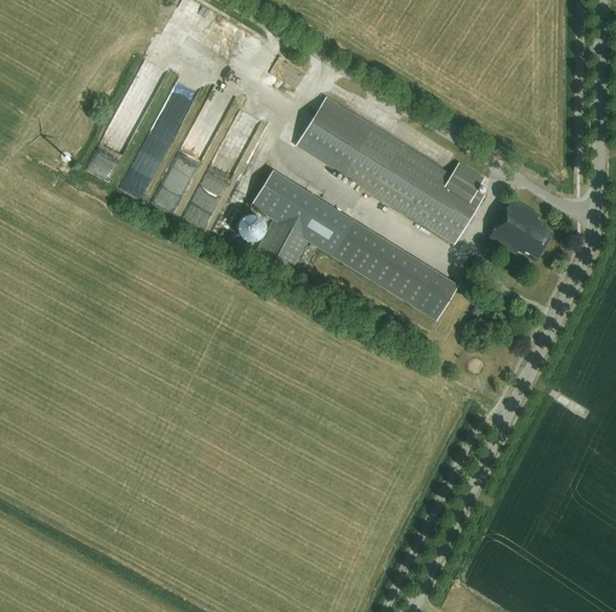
[(201,9),(193,29),(226,42),(234,22),(201,9)]
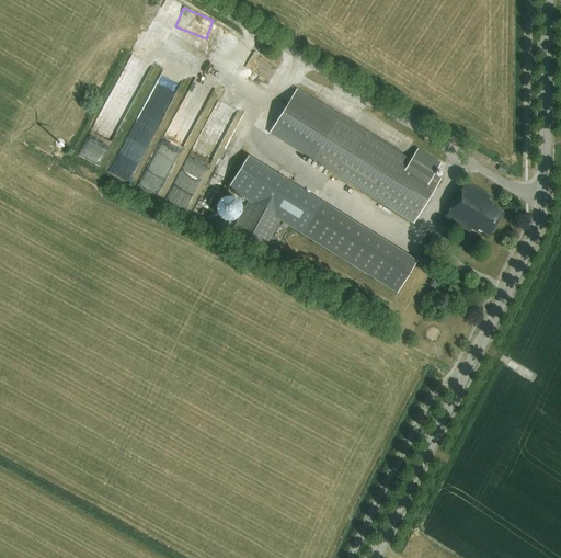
[(271,78),(278,65),(255,49),(247,63),(271,78)]
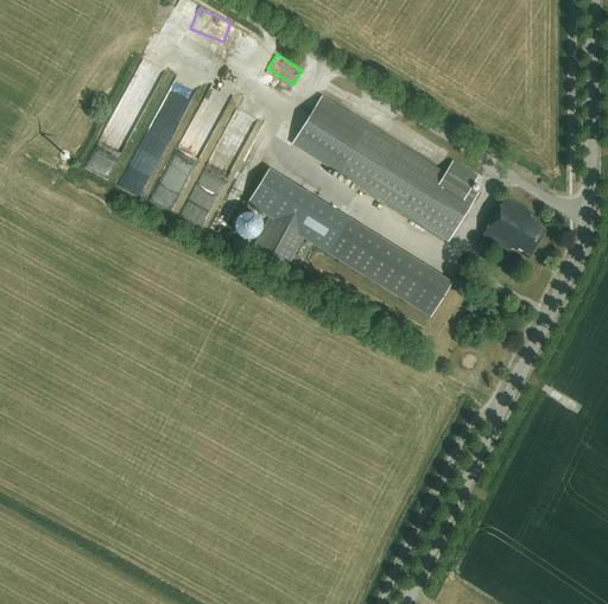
[(175,71),(127,185),(147,194),(195,80),(175,71)]
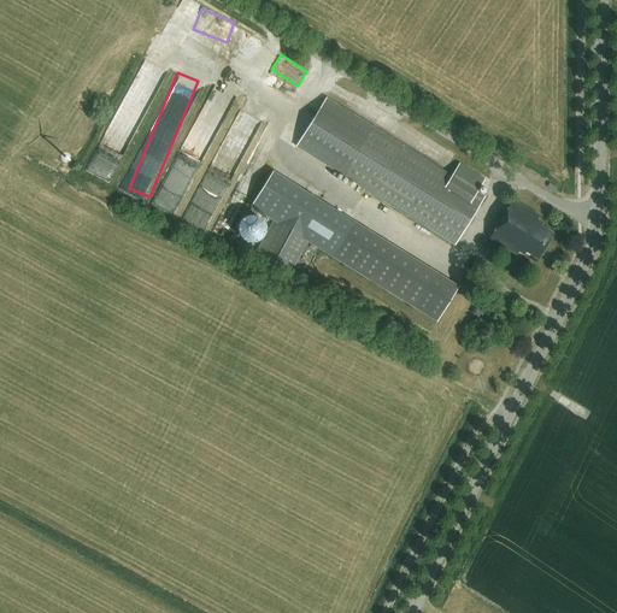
[(352,180),(454,242),(486,193),(477,188),(485,177),(485,176),(459,160),(452,172),(400,141),(374,124),(327,95),(297,145),(352,180)]
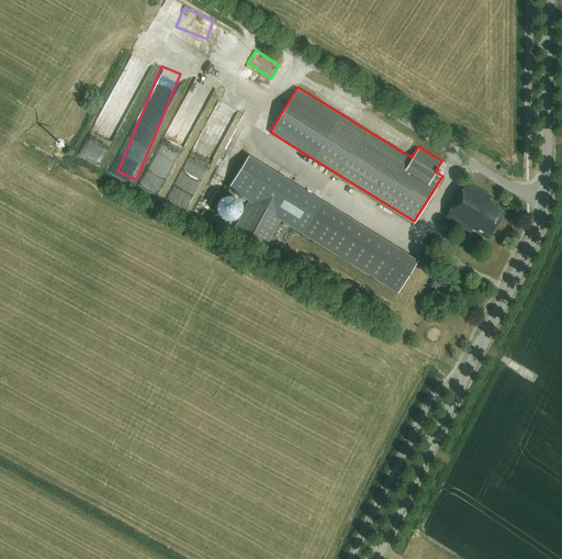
[(81,154),(100,164),(132,103),(120,97),(122,91),(115,88),(81,154)]
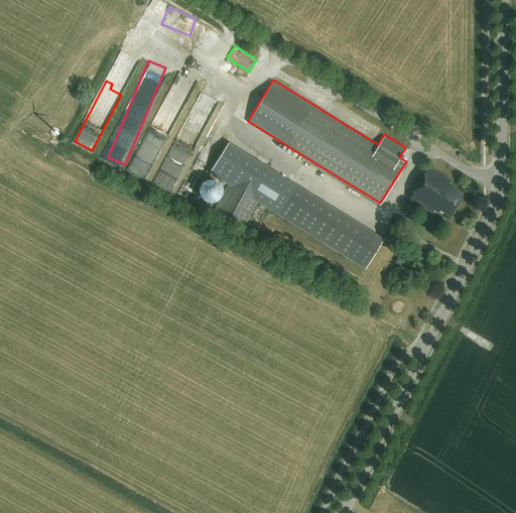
[(260,202),(267,206),(365,266),(380,242),(383,237),(229,141),(211,170),(230,182),(213,213),(242,228),(257,200),(260,202)]
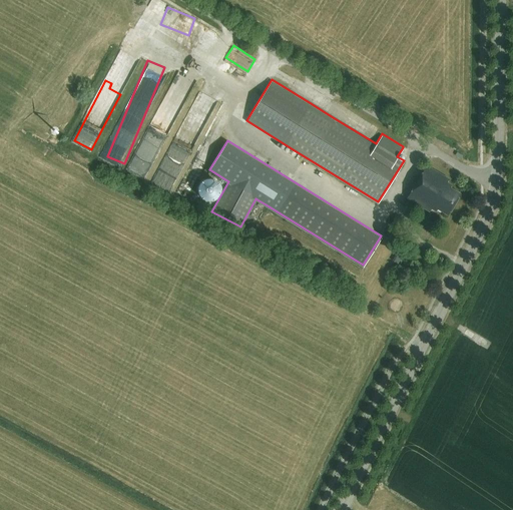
[(426,162),(407,195),(429,208),(431,205),(436,208),(437,205),(447,212),(460,191),(450,184),(451,182),(447,179),(449,176),(426,162)]
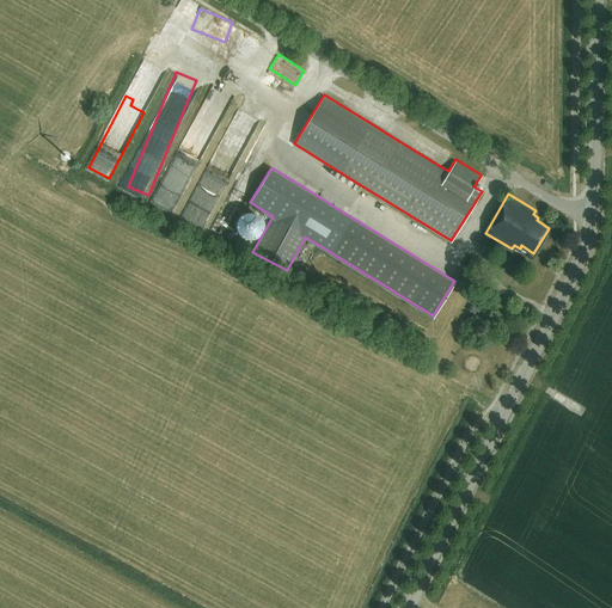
[(204,206),(189,200),(184,212),(201,217),(204,206)]
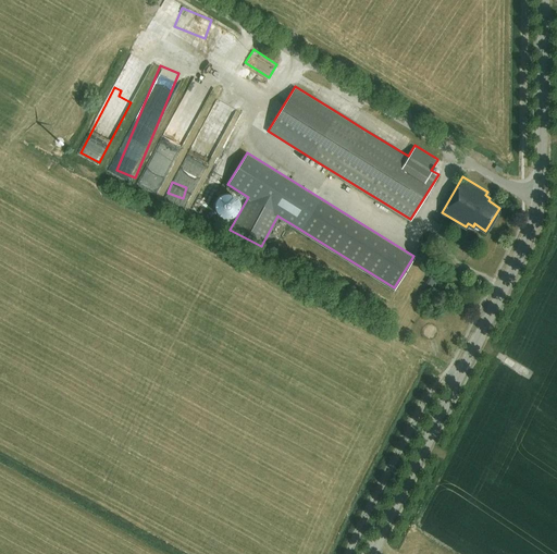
[(220,189),(214,206),(237,212),(243,196),(220,189)]
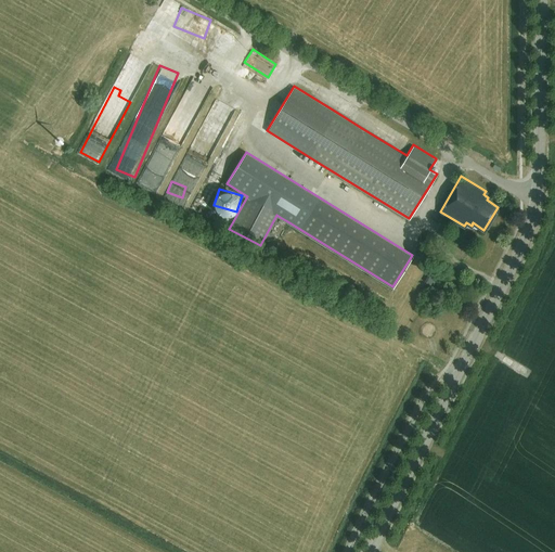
[(429,249),(436,253),(440,243),(434,240),(429,249)]
